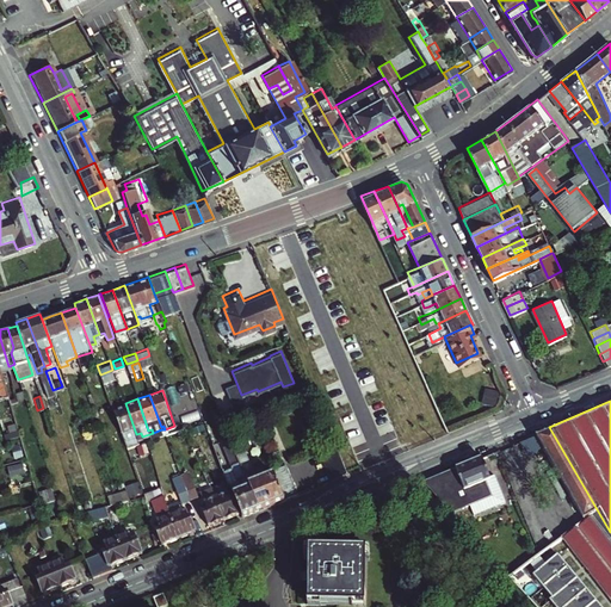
[(136,434),(125,403),(112,407),(121,432),(124,443),(137,438),(142,437),(141,433),(136,434)]
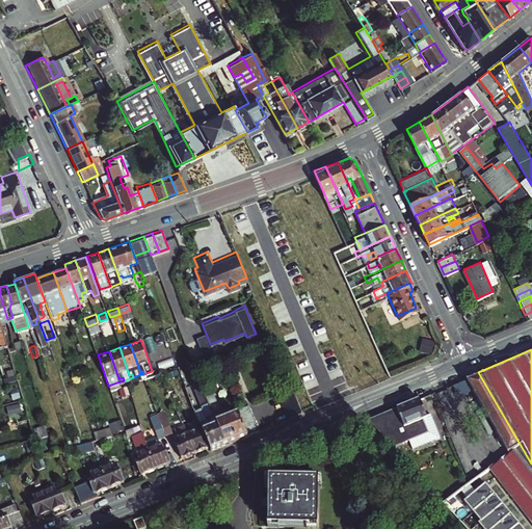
[(531,464),(478,372),(462,378),(489,425),(506,453),(503,455),(487,467),(522,511),(531,524),(531,464)]
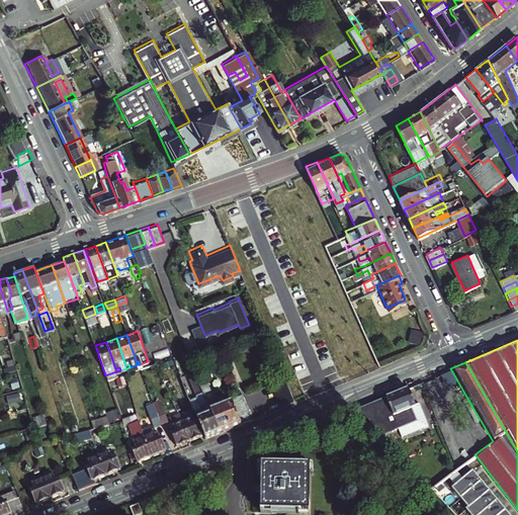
[(222,400),(221,402),(222,404),(217,406),(207,381),(203,378),(199,380),(200,384),(201,388),(219,431),(252,417),(242,393),(228,399),(226,398),(222,400)]
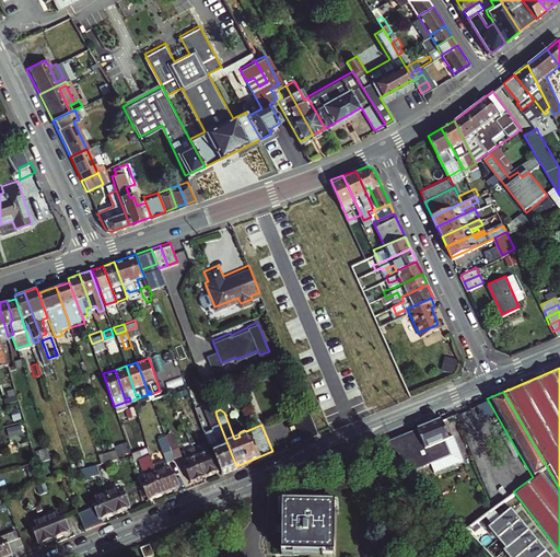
[(445,416),(386,439),(413,468),(451,453),(445,440),(451,438),(453,433),(445,416)]
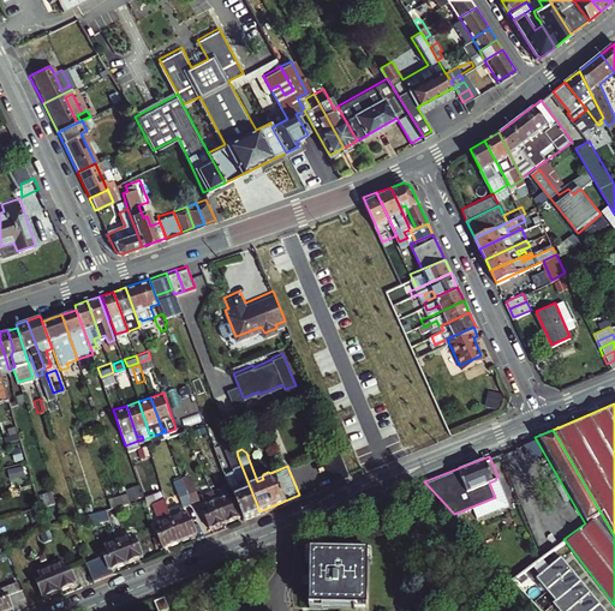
[(350,474),(342,457),(328,463),(335,480),(350,474)]
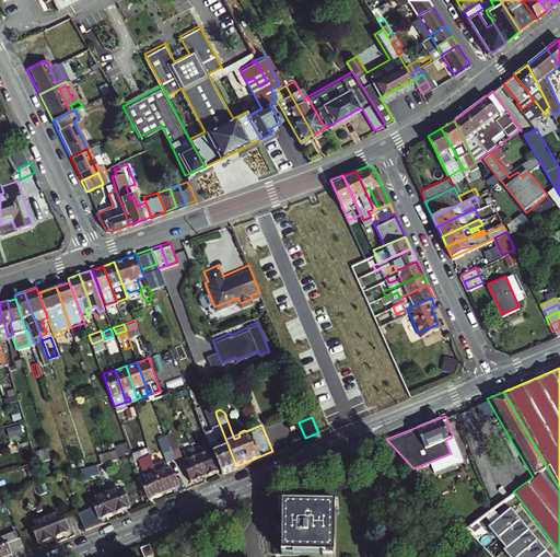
[(205,429),(200,418),(195,419),(205,445),(210,443),(205,429)]
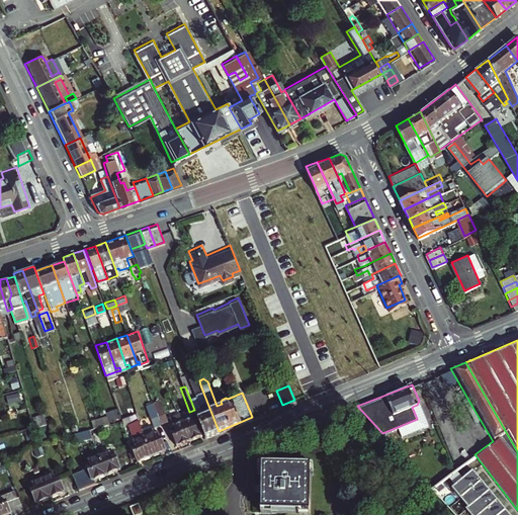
[(200,391),(198,391),(196,394),(196,395),(189,397),(194,410),(196,414),(203,433),(205,436),(219,431),(201,388),(199,389),(200,391)]
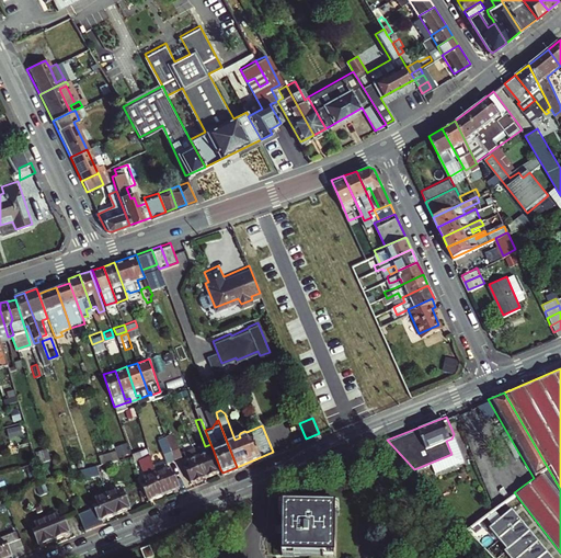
[(184,452),(176,432),(168,435),(176,455),(184,452)]
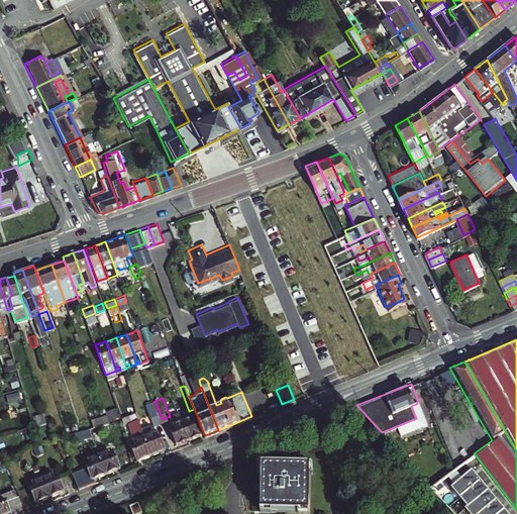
[(154,401),(154,399),(146,403),(154,422),(163,419),(154,401)]
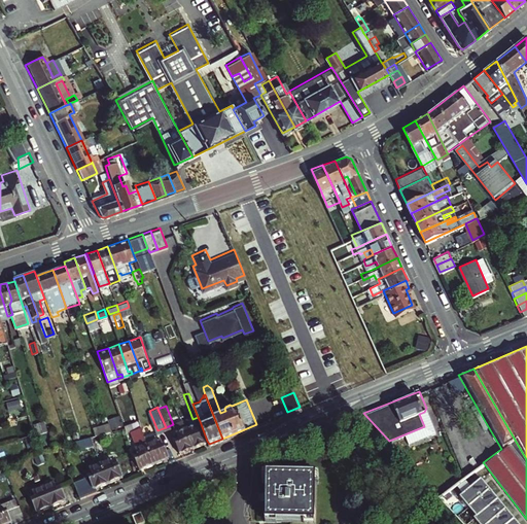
[(175,419),(179,429),(173,431),(181,451),(195,445),(187,426),(186,424),(182,416),(175,419)]
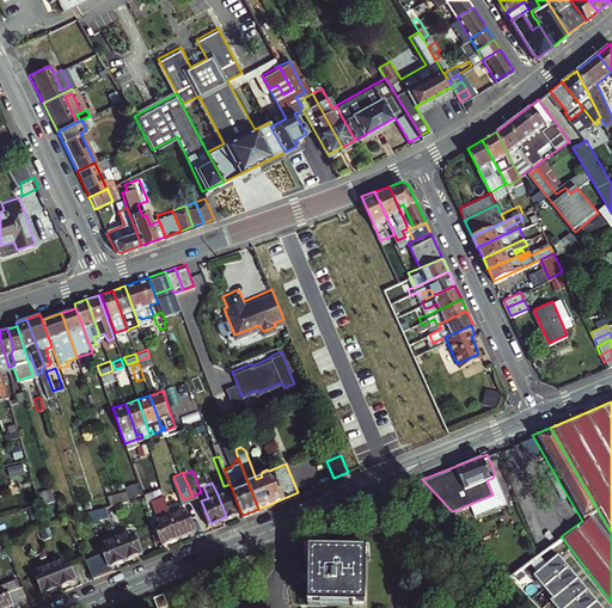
[(124,485),(104,493),(108,502),(111,501),(128,495),(124,485)]
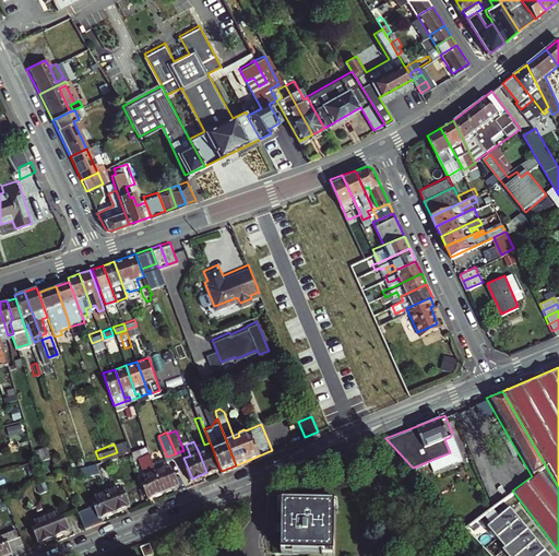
[(219,468),(212,447),(199,452),(206,472),(219,468)]
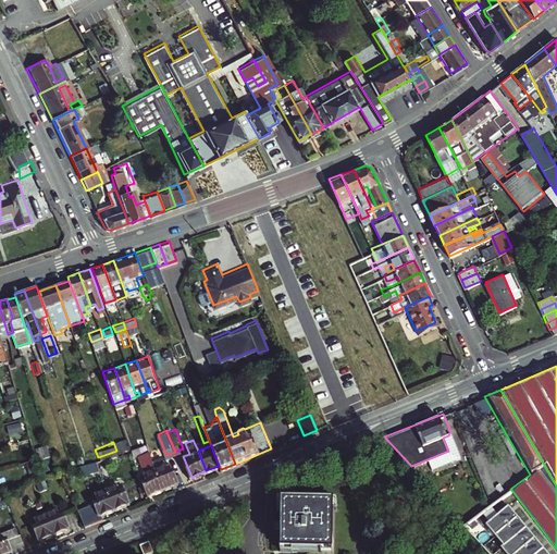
[(530,475),(512,445),(509,447),(527,477),(530,475)]
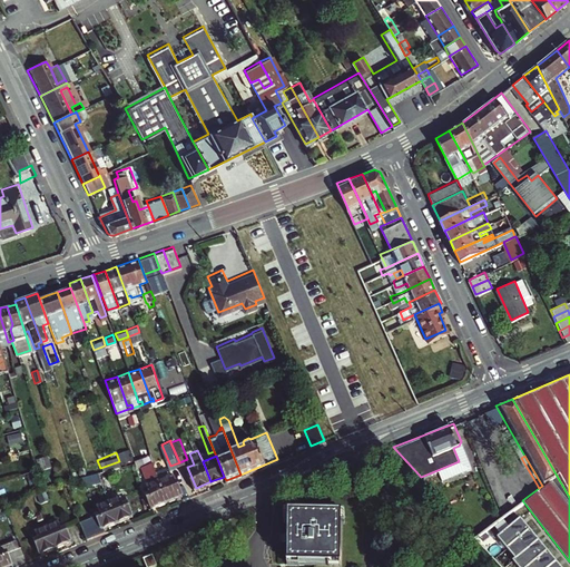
[(146,473),(149,482),(145,485),(153,506),(169,499),(160,479),(158,471),(156,467),(154,461),(147,463),(150,472),(146,473)]
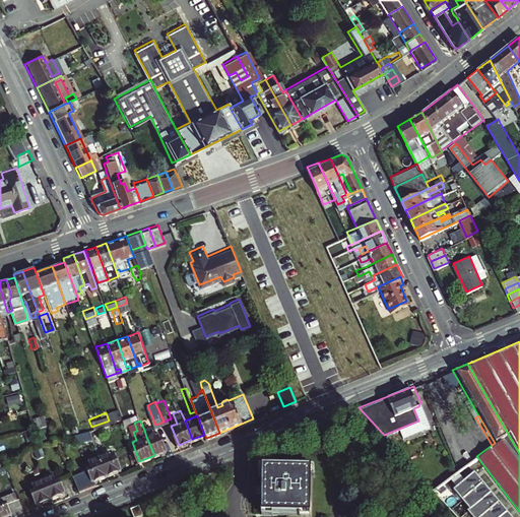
[(150,427),(144,430),(146,437),(154,455),(168,449),(159,431),(153,433),(150,427)]
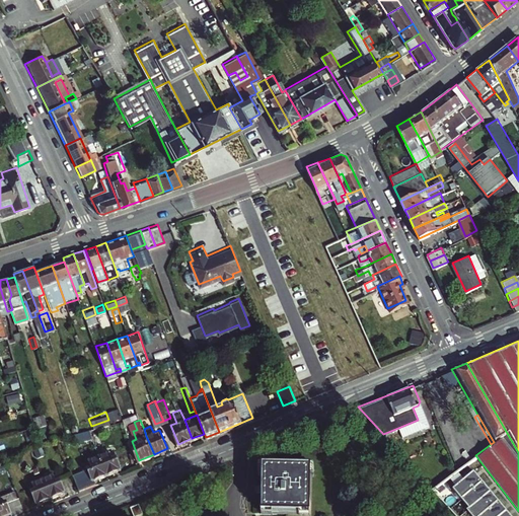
[(90,432),(88,427),(80,430),(73,432),(75,437),(90,432)]
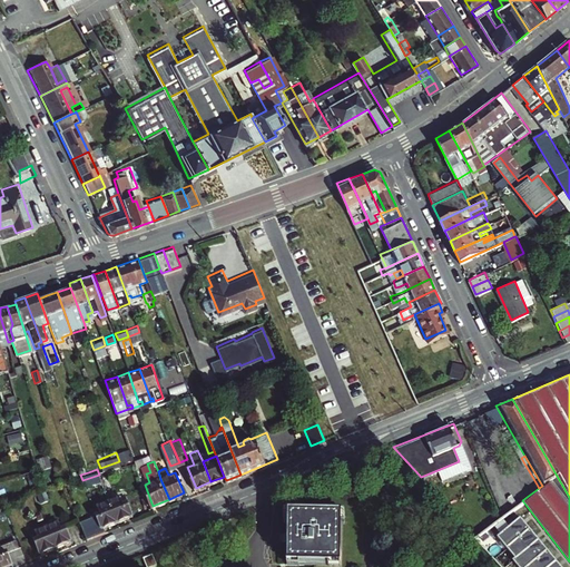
[(104,485),(102,481),(97,484),(101,494),(106,491),(104,485)]
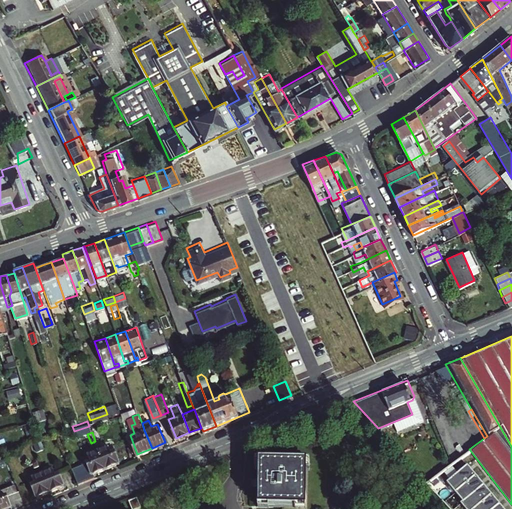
[(120,460),(112,442),(98,448),(106,466),(120,460)]
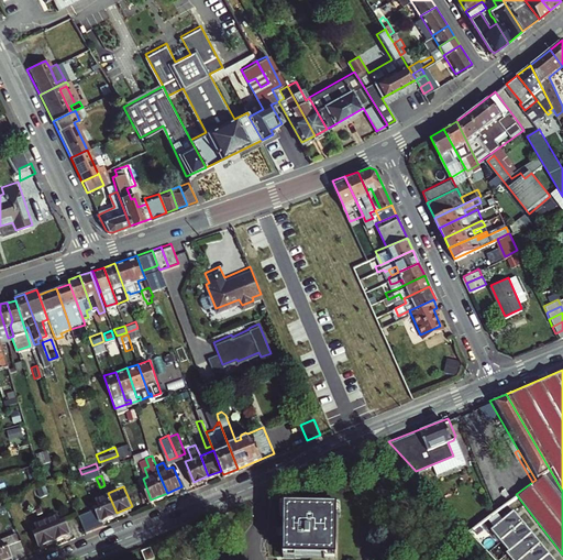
[(117,513),(108,493),(94,498),(96,505),(81,512),(88,529),(102,524),(101,518),(117,513)]
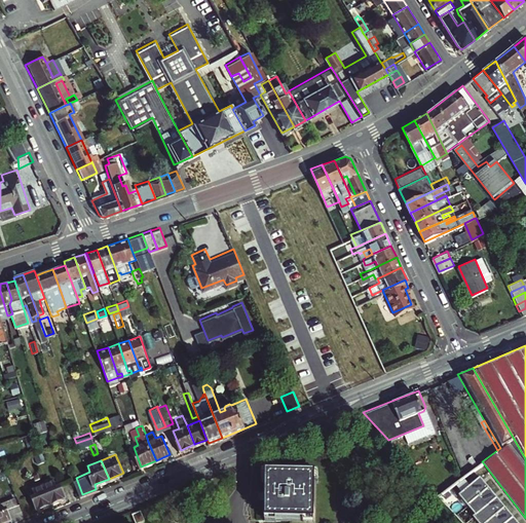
[(291,519),(314,519),(314,472),(265,472),(265,489),(265,492),(265,499),(265,501),(265,519),(291,519)]
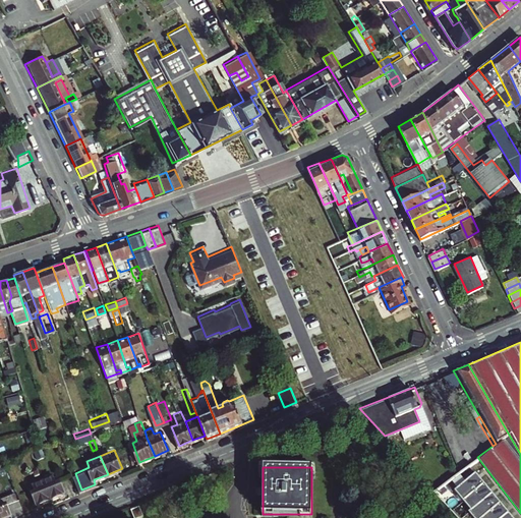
[(42,475),(39,468),(34,471),(36,478),(42,475)]
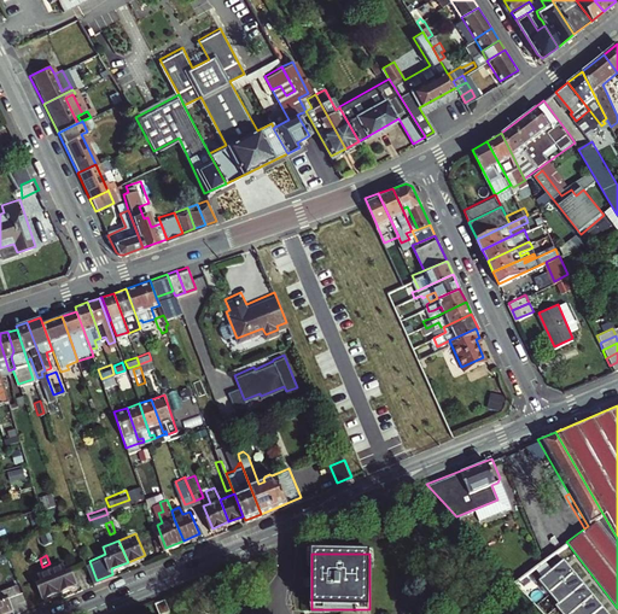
[(537,580),(557,603),(554,604),(560,613),(606,613),(563,559),(537,580)]
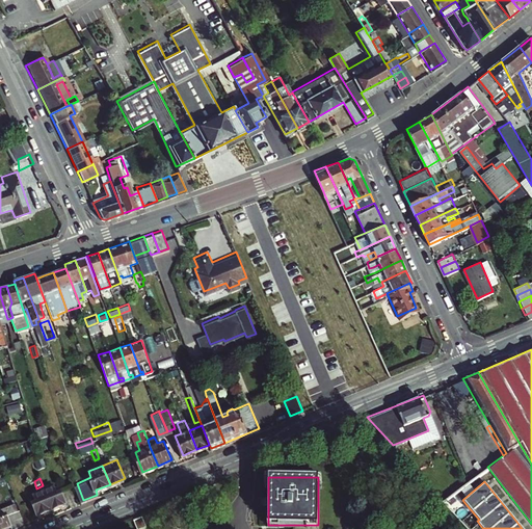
[(67,502),(59,483),(45,488),(52,508),(67,502)]
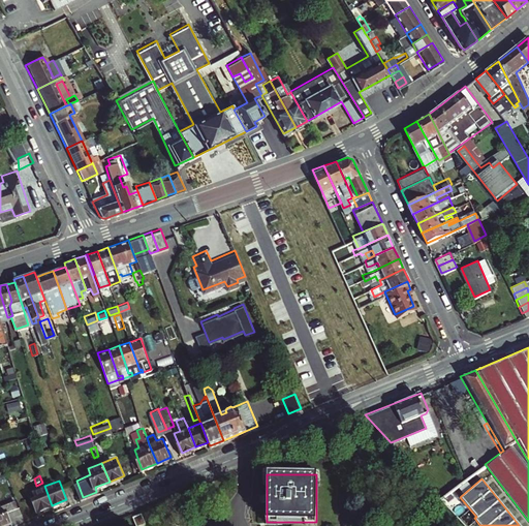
[(52,505),(44,486),(29,492),(37,511),(52,505)]
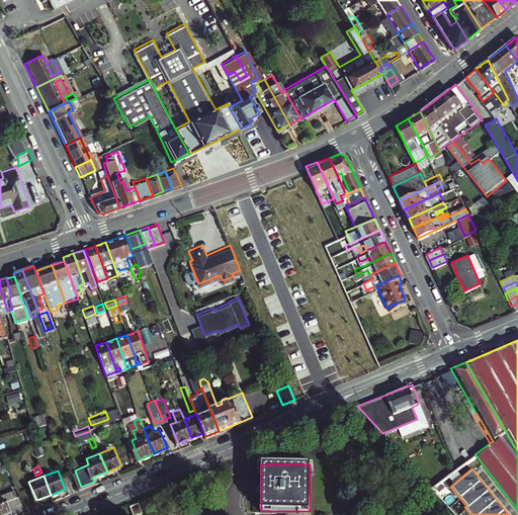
[(11,514),(25,509),(16,487),(0,493),(0,514),(9,511),(11,514)]
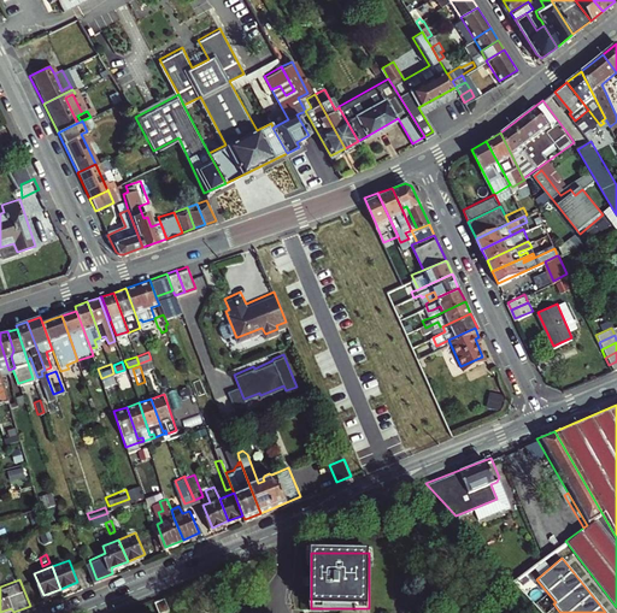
[(168,608),(163,597),(153,601),(158,612),(168,608)]
